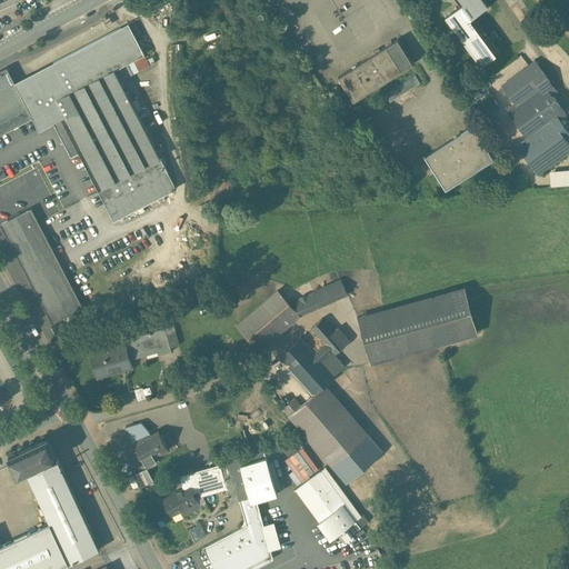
[(482,0),(460,0),(463,3),(446,17),(481,65),(496,53),(470,19),(488,6),(482,0)]
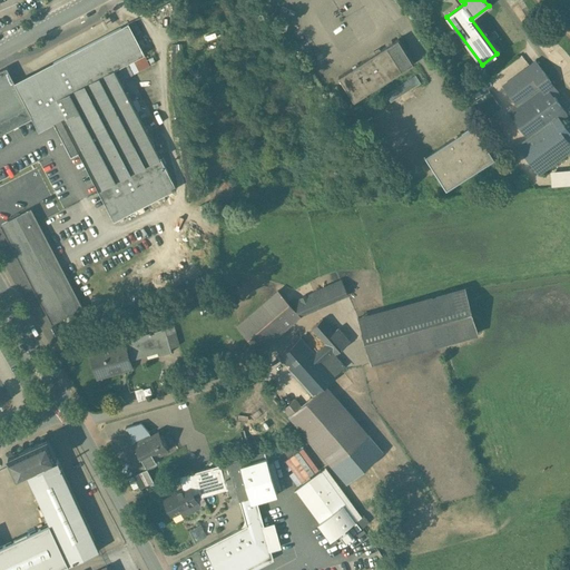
[(121,27),(53,62),(23,78),(42,111),(47,121),(57,116),(62,114),(68,125),(67,125),(79,148),(78,149),(116,220),(177,188),(115,70),(146,55),(129,23),(128,23),(128,25),(123,28),(121,27)]
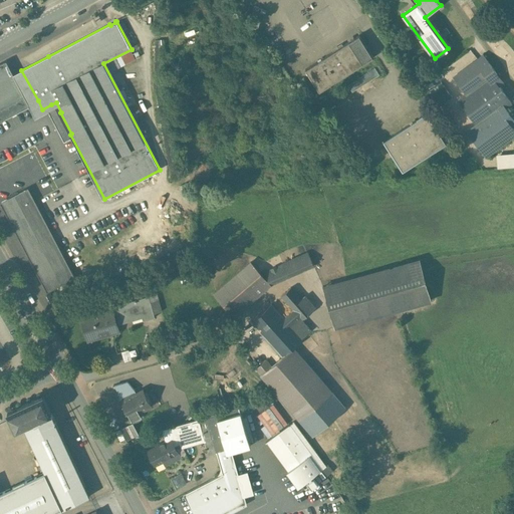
[(373,56),(359,33),(349,40),(363,62),(373,56)]
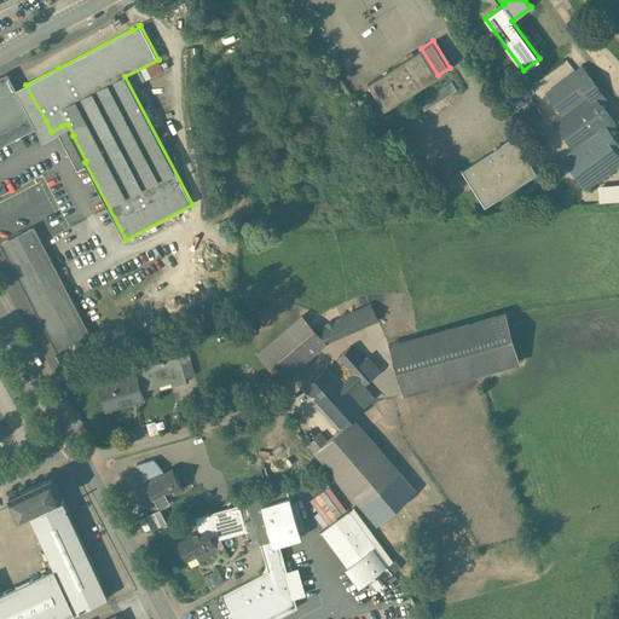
[(421,48),(368,81),(385,109),(438,75),(421,48)]
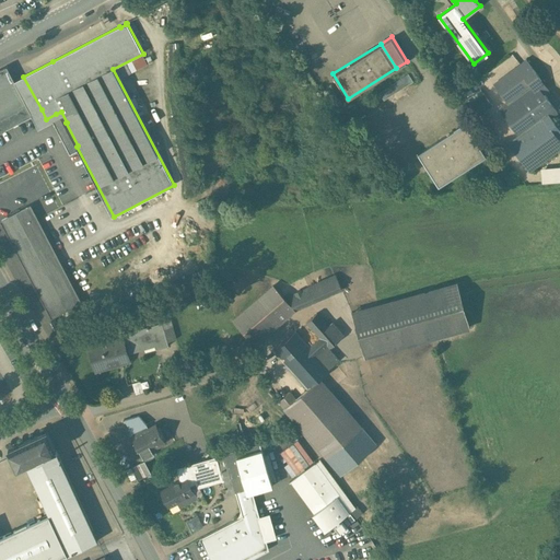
[(527,60),(494,83),(508,102),(500,108),(520,136),(521,138),(550,117),(557,113),(536,84),(541,80),(527,60)]
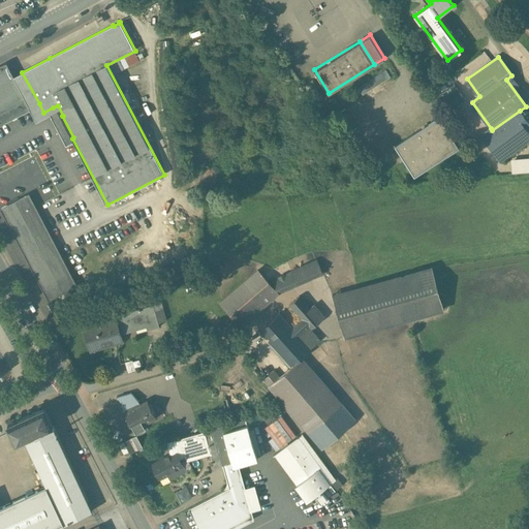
[(6,63),(0,65),(0,124),(30,109),(39,103),(25,76),(16,81),(6,63)]
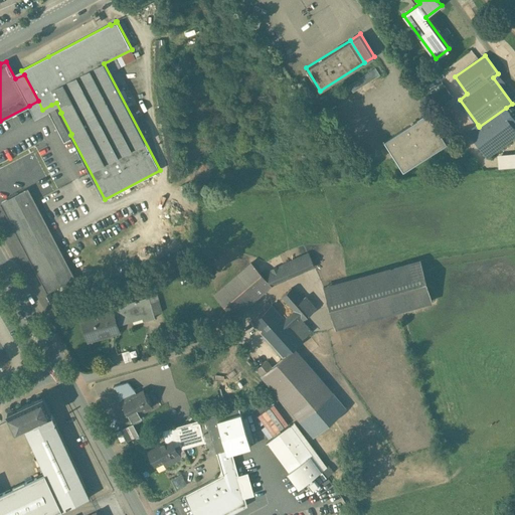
[(376,67),(349,84),(353,91),(380,73),(376,67)]
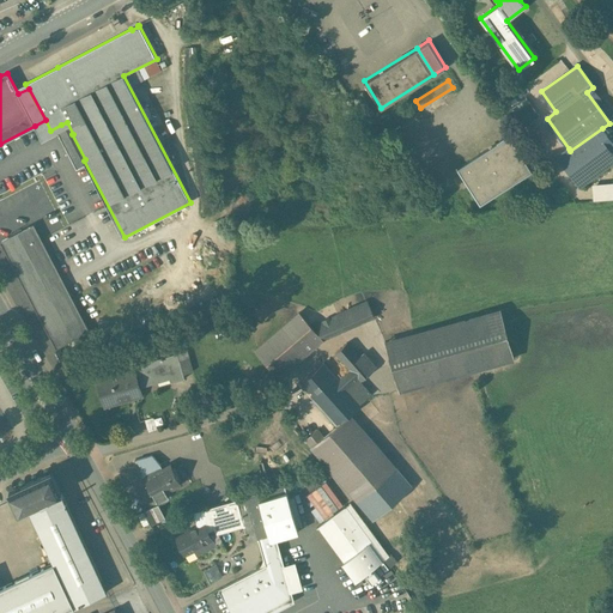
[(375,111),(362,91),(357,95),(370,115),(375,111)]
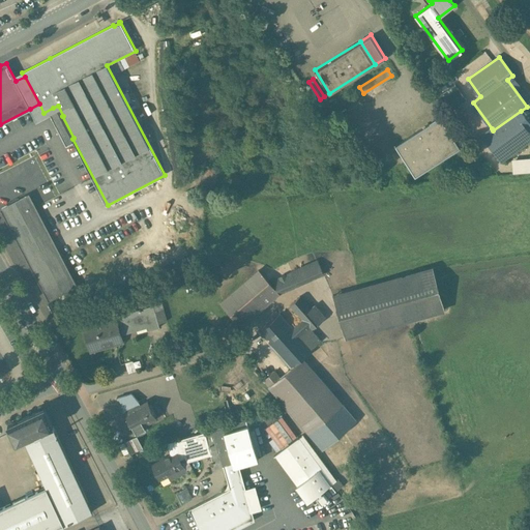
[(458,88),(446,97),(453,108),(466,98),(458,88)]
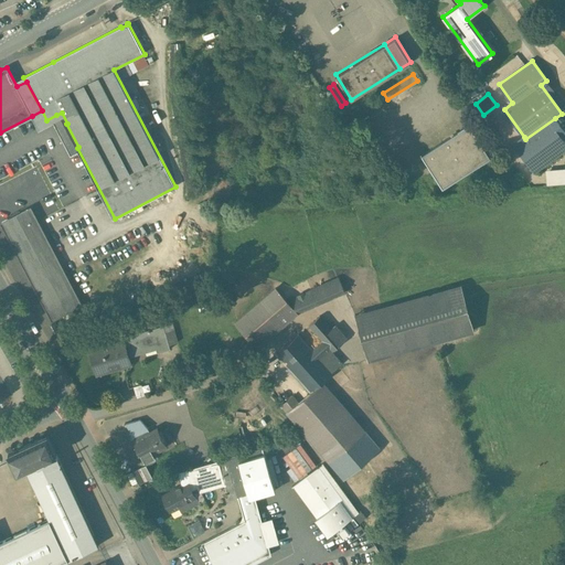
[(483,115),(476,104),(472,106),(480,117),(483,115)]
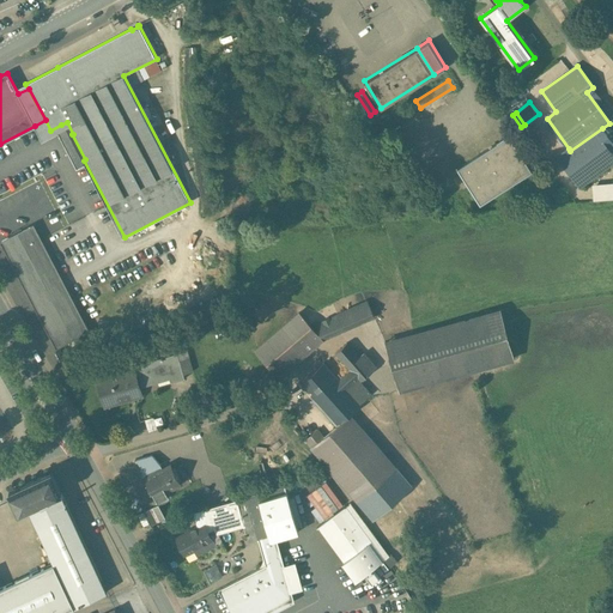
[(46,120),(35,126),(40,135),(50,131),(46,120)]
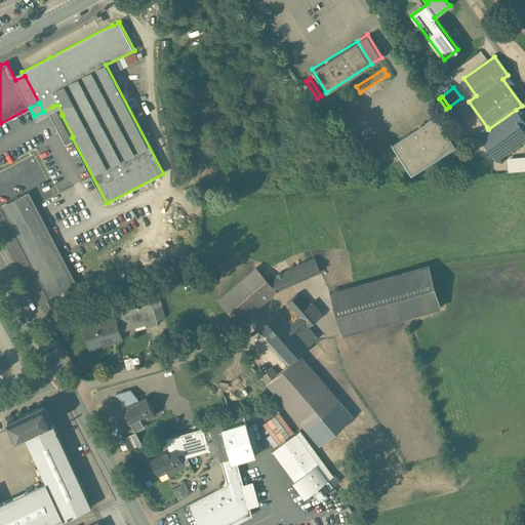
[(73,136),(62,115),(63,115),(57,105),(52,107),(70,138),(72,137),(73,136)]
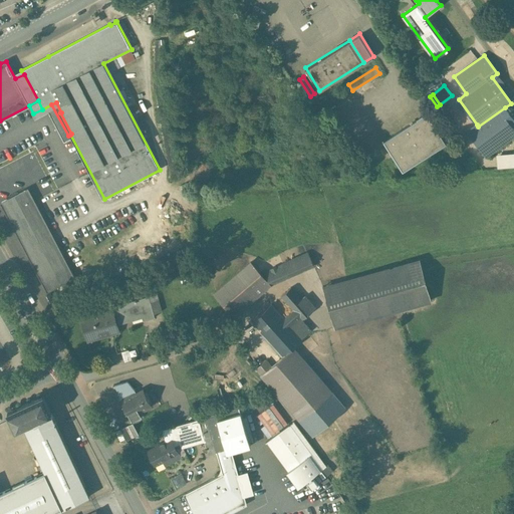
[(447,102),(443,106),(446,110),(451,107),(447,102)]
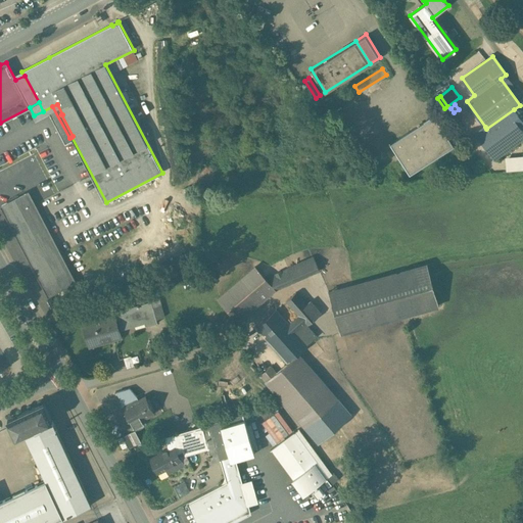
[(485,127),(476,133),(494,158),(522,137),(522,131),(514,119),(518,114),(514,109),(486,129),(485,127)]
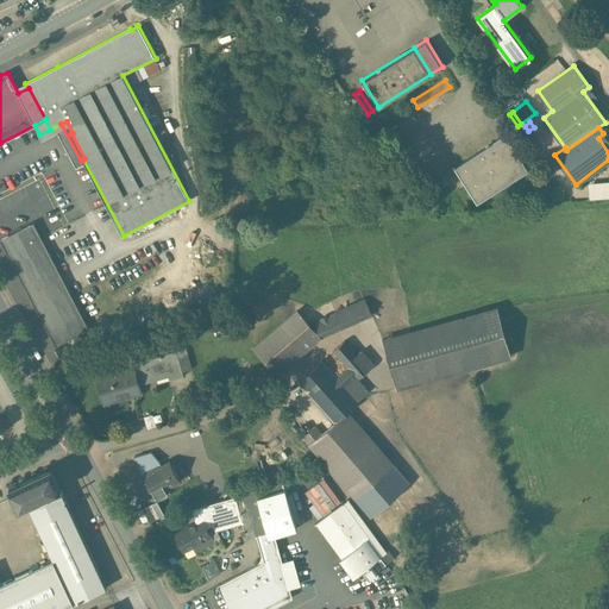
[(507,133),(454,167),(477,202),(529,169),(507,133)]
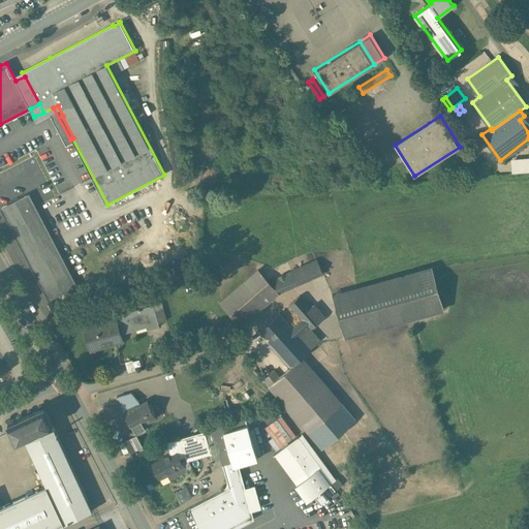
[(528,155),(511,157),(512,172),(528,170),(528,155)]
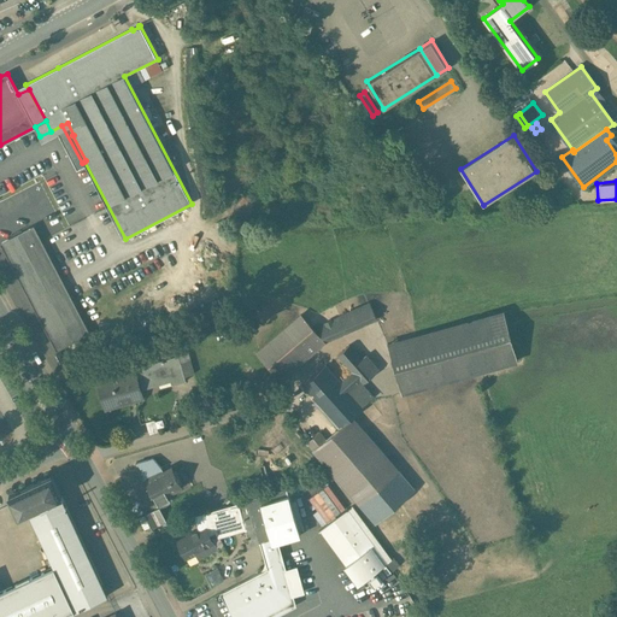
[(89,333),(34,227),(1,244),(57,350),(89,333)]
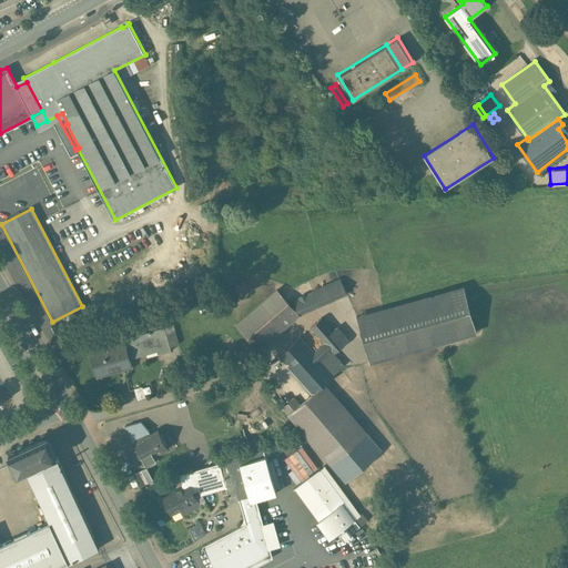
[(341,280),(292,301),(298,315),(347,294),(341,280)]
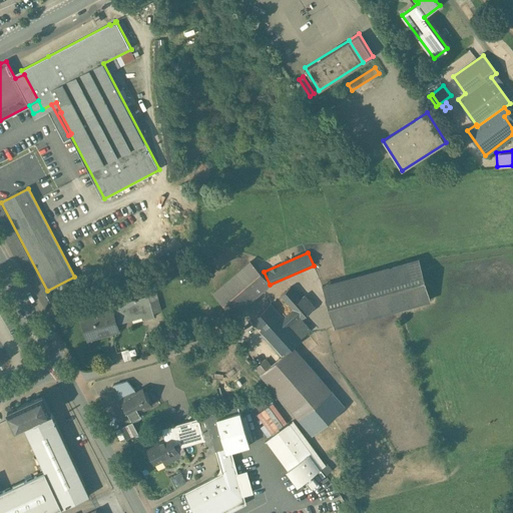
[(419,259),(322,282),(333,326),(430,303),(419,259)]
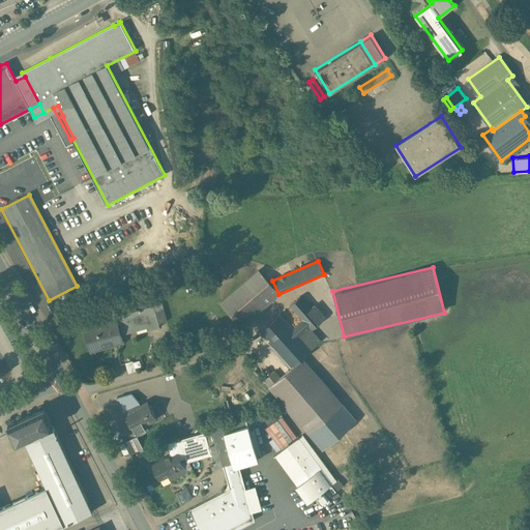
[(259,270),(221,303),(241,326),(278,294),(259,270)]
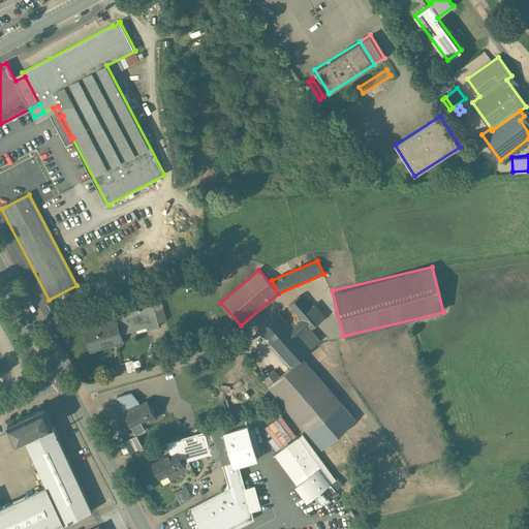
[(314,305),(310,308),(300,296),(289,304),(303,319),(309,327),(311,329),(324,317),(314,305)]
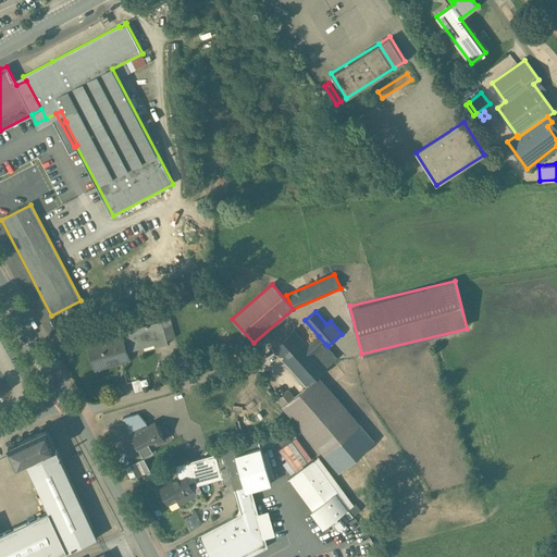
[(161,320),(121,332),(122,334),(126,348),(153,341),(156,347),(168,343),(161,320)]
